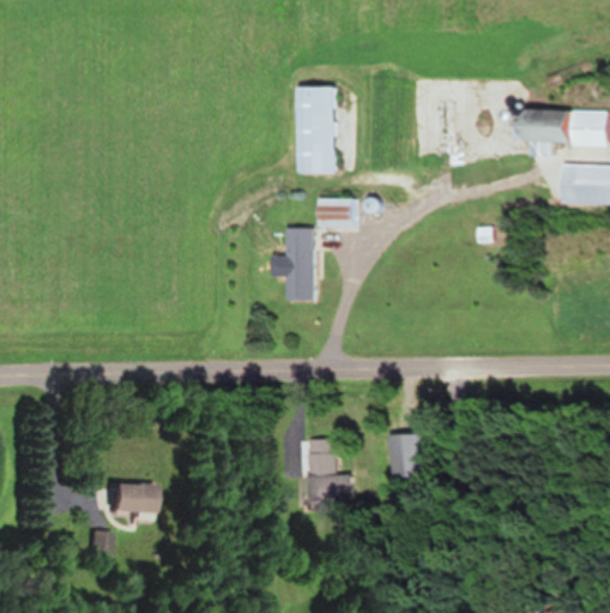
[(334,172),(334,85),(294,86),(295,173),(334,172)]
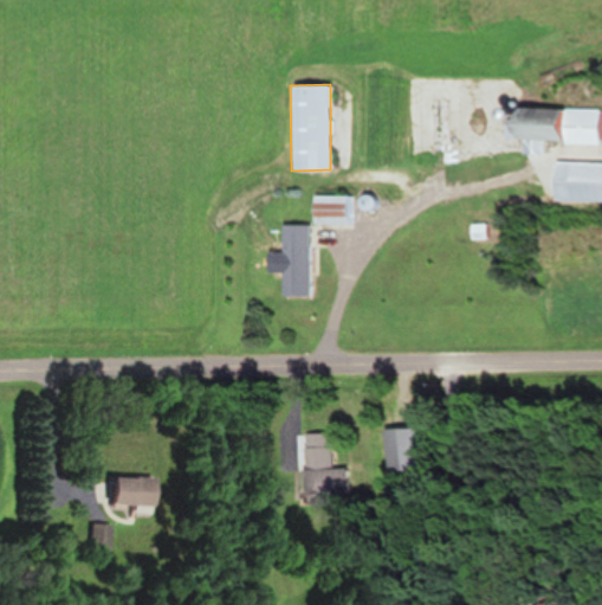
[(601,143),(601,110),(505,108),(504,141),(601,143)]
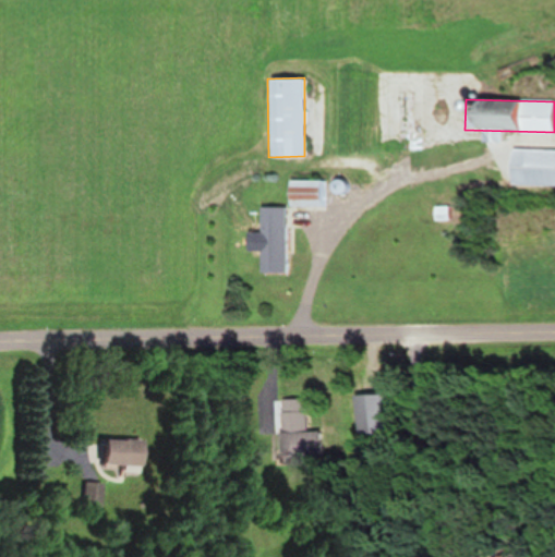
[(554,150),(507,149),(506,186),(554,186),(554,150)]
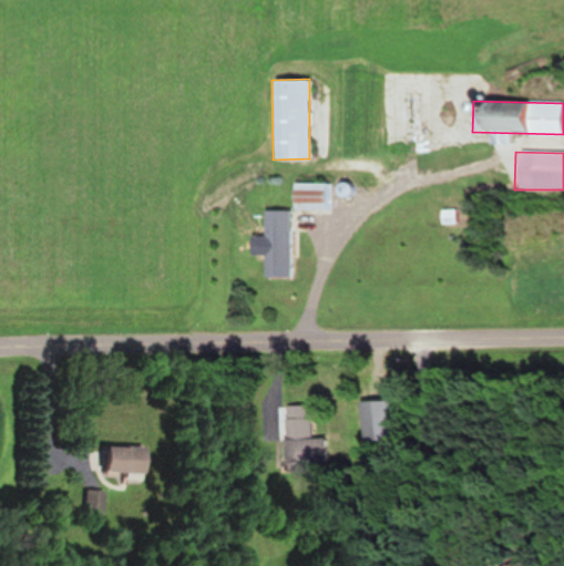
[(293,209),(325,209),(325,183),(293,183),(293,209)]
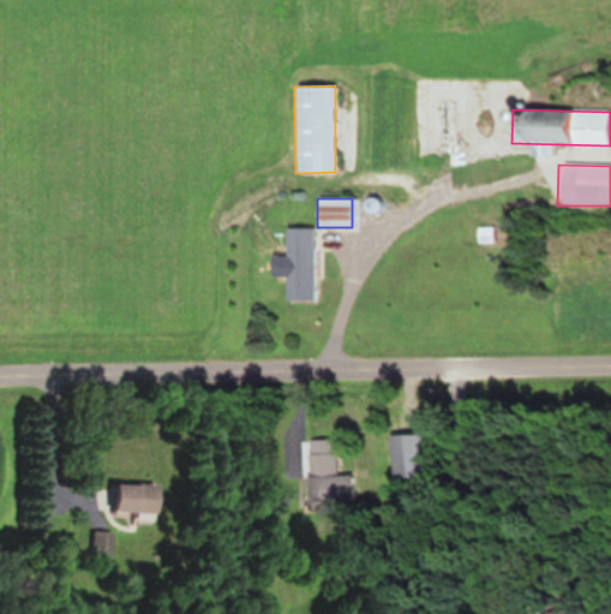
[(287,228),(287,300),(315,300),(315,228),(287,228)]
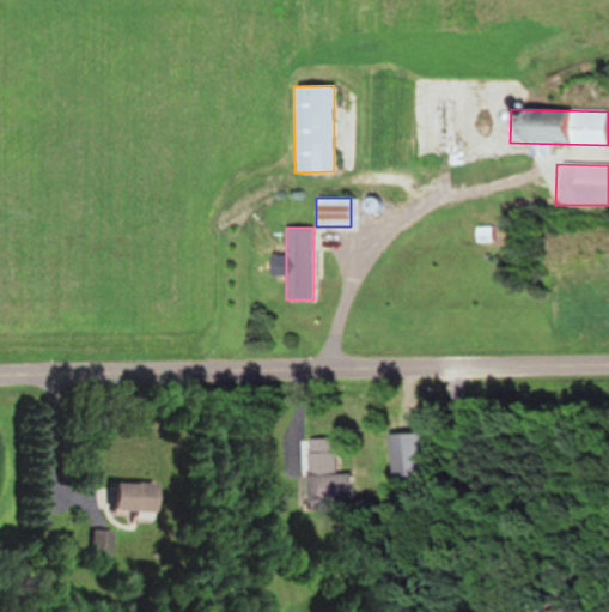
[(433,434),(395,435),(397,476),(436,473),(433,434)]
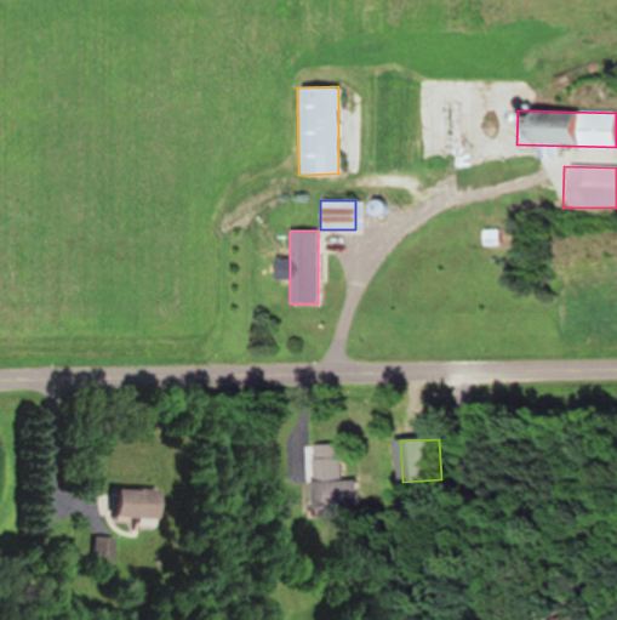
[(341,482),(340,444),(314,444),(316,500),(364,499),(364,482),(341,482)]
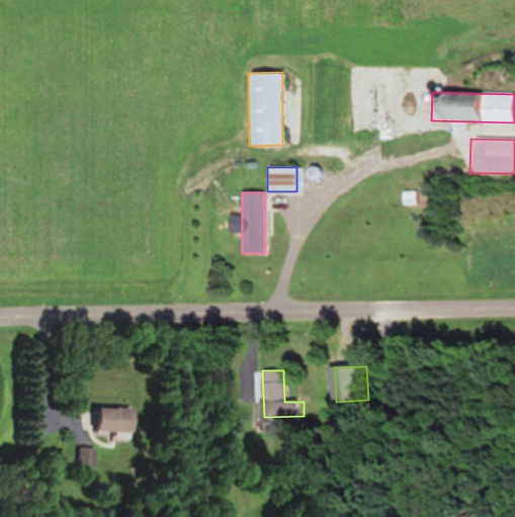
[(94,431),(131,431),(131,408),(94,408),(94,431)]
